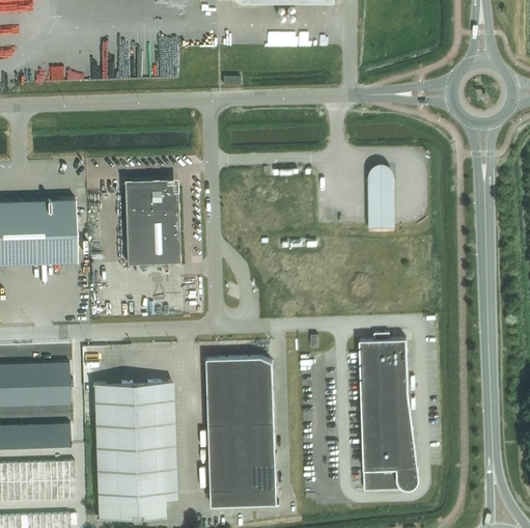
[(240,86),(240,78),(222,78),(222,86),(240,86)]
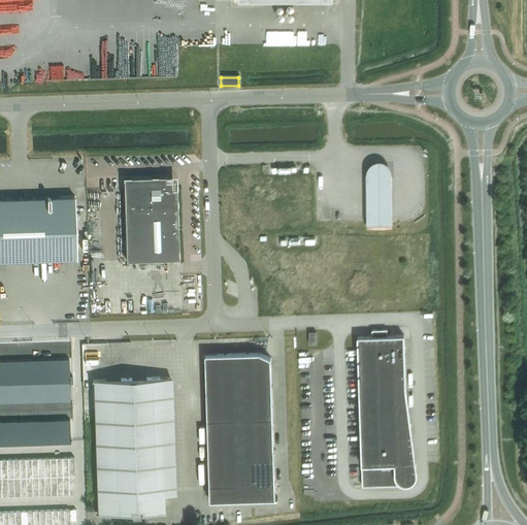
[(390,184),(390,173),(387,168),(386,167),(384,165),(381,164),(377,163),(374,163),(371,165),(368,167),(367,168),(365,174),(365,185),(365,200),(365,217),(365,224),(365,231),(391,230),(391,224),(391,216),(391,199),(390,184)]
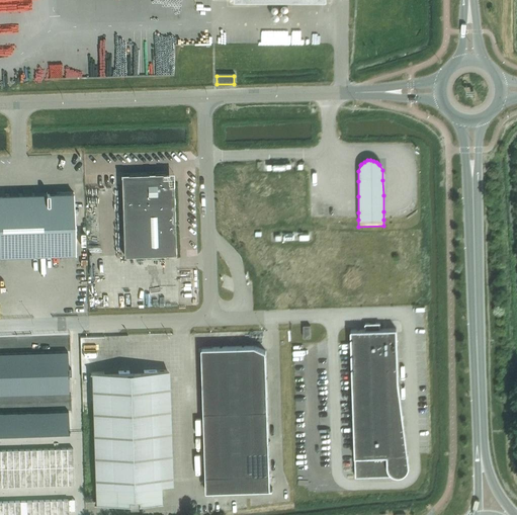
[(164,182),(163,176),(120,177),(123,259),(168,257),(174,257),(174,256),(172,186),(164,186),(164,182)]
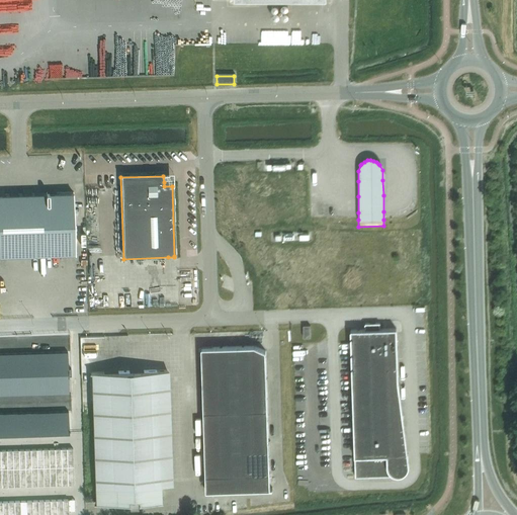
[(166,176),(163,176),(164,182),(164,186),(172,186),(172,182),(172,176),(166,176)]
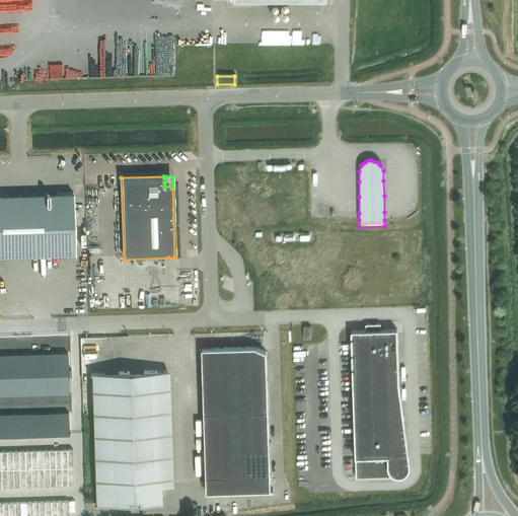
[(51,197),(46,197),(39,197),(25,198),(12,198),(0,198),(0,260),(2,260),(15,260),(28,259),(42,259),(55,258),(68,258),(74,258),(72,196),(55,197),(51,197)]
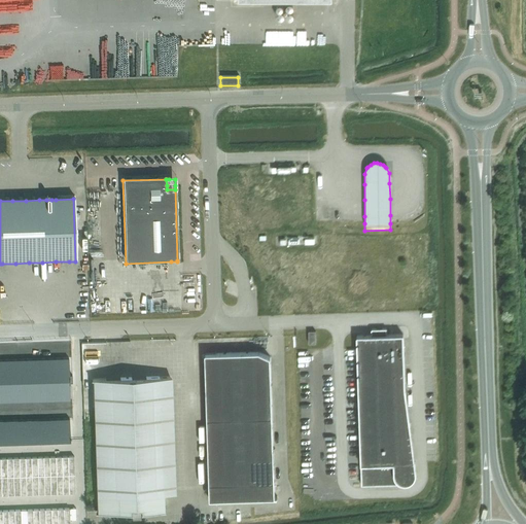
[(415,476),(415,475),(414,464),(407,465),(405,398),(402,338),(386,338),(386,332),(371,333),(371,339),(356,339),(360,488),(405,487),(407,486),(408,486),(410,485),(411,484),(413,483),(414,481),(414,480),(415,478),(415,476)]
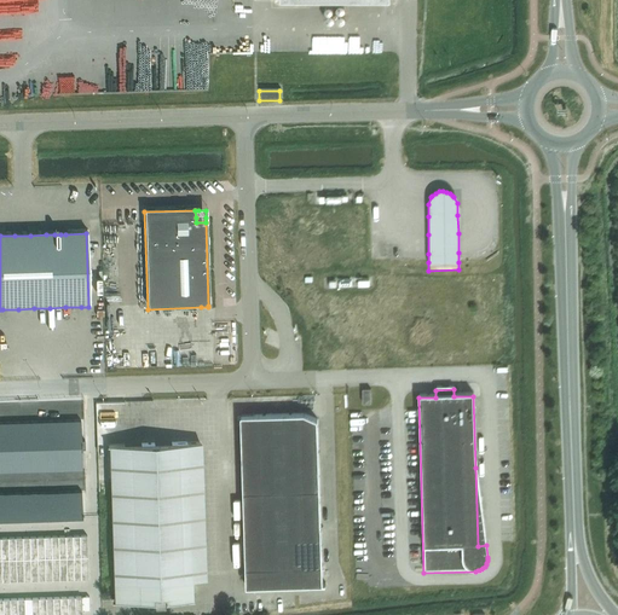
[(277,411),(296,410),(295,398),(277,399),(277,411)]
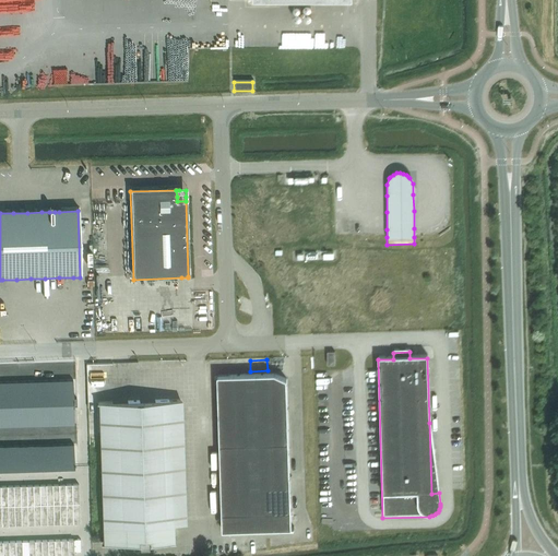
[(292,530),(289,530),(288,476),(284,381),(274,377),(216,378),(220,532),(292,531),(292,530)]
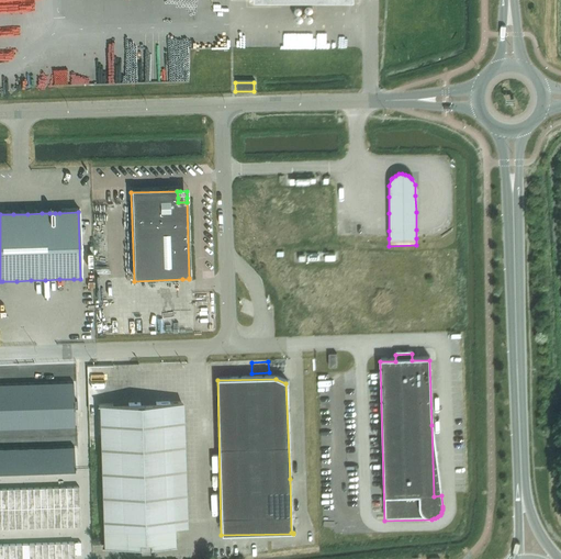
[(169,405),(99,407),(102,549),(174,547),(174,529),(169,405)]
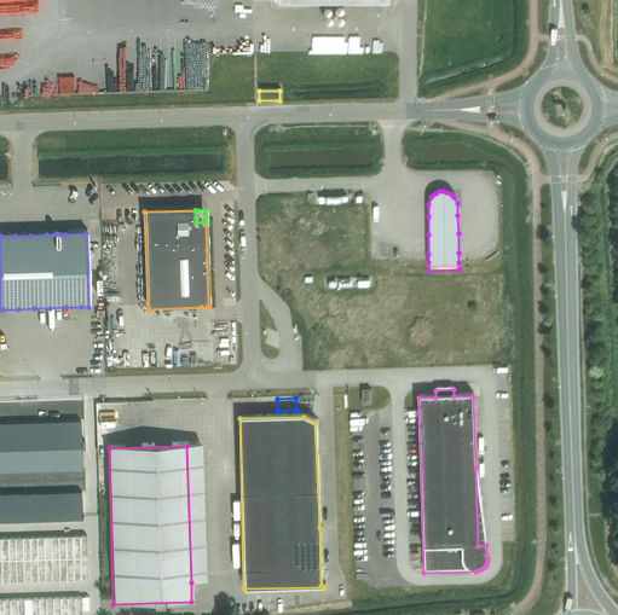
[(486,545),(475,468),(478,546),(481,545),(486,545)]
